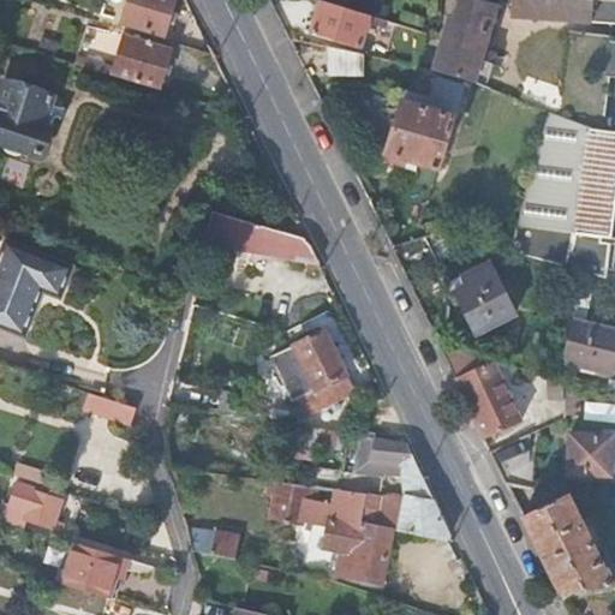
[(129,0),(121,24),(165,36),(175,0),(129,0)]
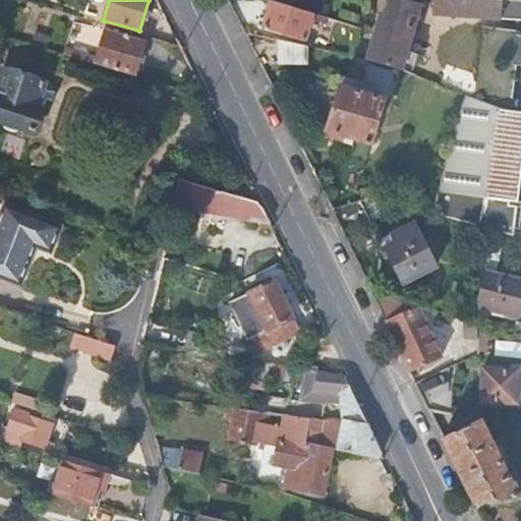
[(381,18),(366,62),(393,67),(414,75),(419,56),(406,51),(418,9),(392,0),(386,20),(381,18)]
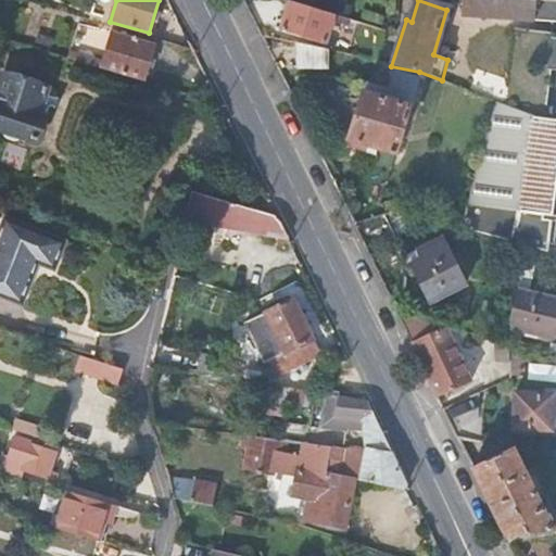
[(555,22),(555,1),(542,1),(526,0),(464,0),(464,17),(555,22)]
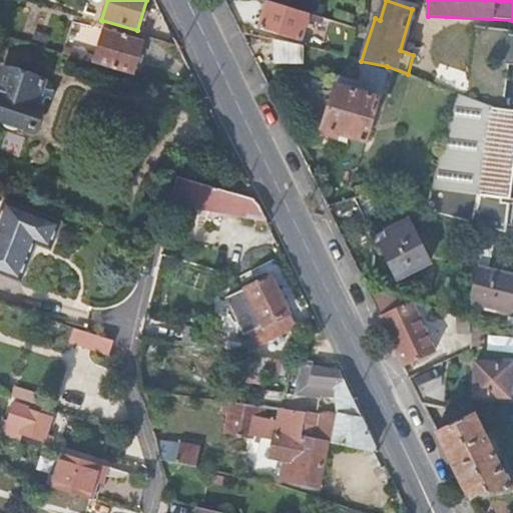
[(299,40),(308,14),(268,2),(261,28),(299,40)]
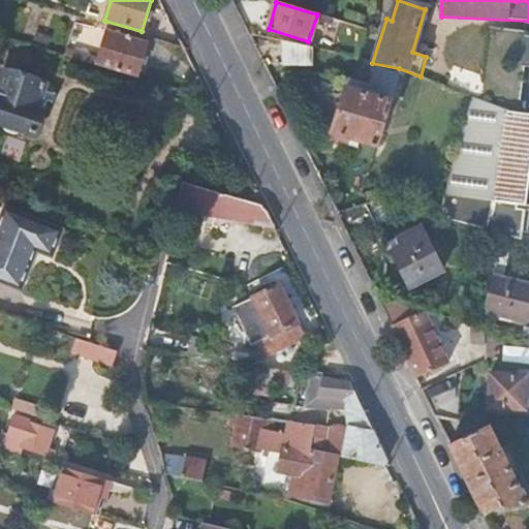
[(97,63),(137,75),(148,40),(110,28),(97,63)]
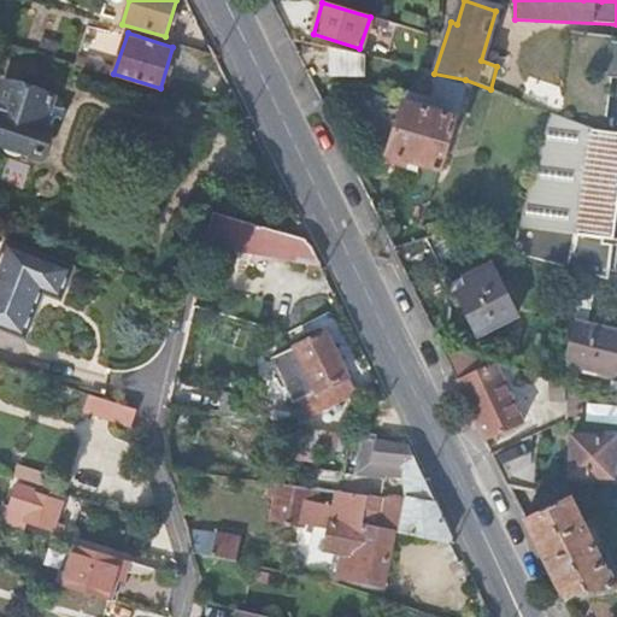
[(534,76),(523,103),(550,112),(616,139),(616,131),(600,129),(610,45),(570,41),(564,88),(534,76)]
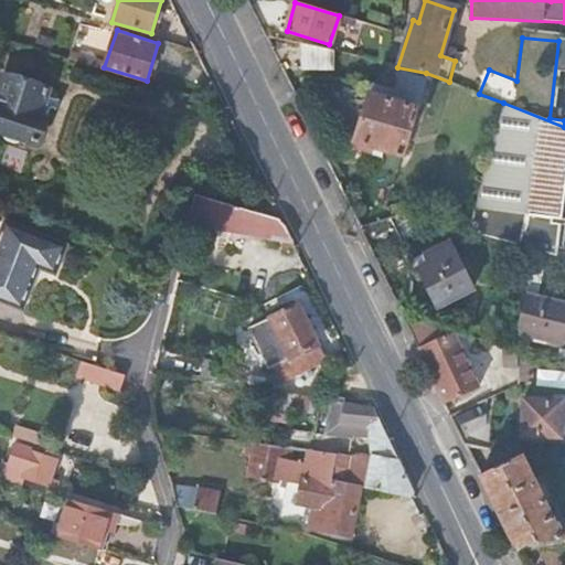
[(328,76),(333,53),(302,46),(298,70),(328,76)]
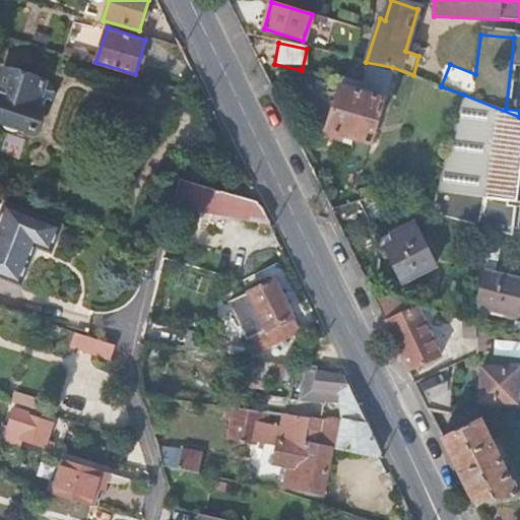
[(68,48),(66,55),(91,62),(93,56),(68,48)]
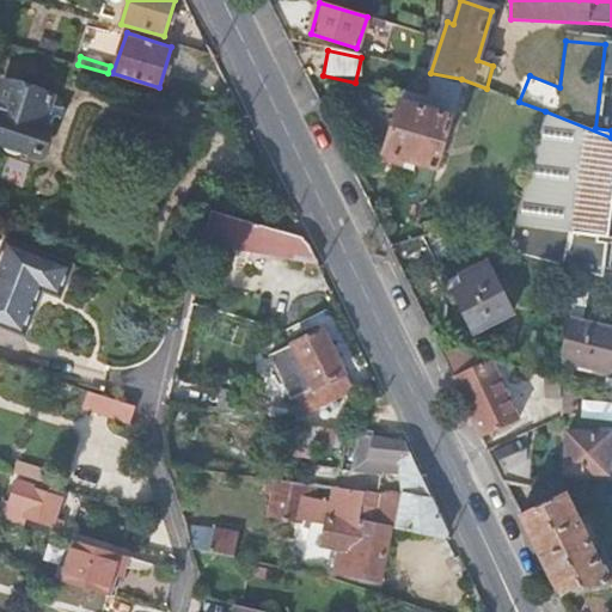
[(417,166),(433,171),(460,89),(432,79),(423,103),(398,95),(380,154),(417,166)]
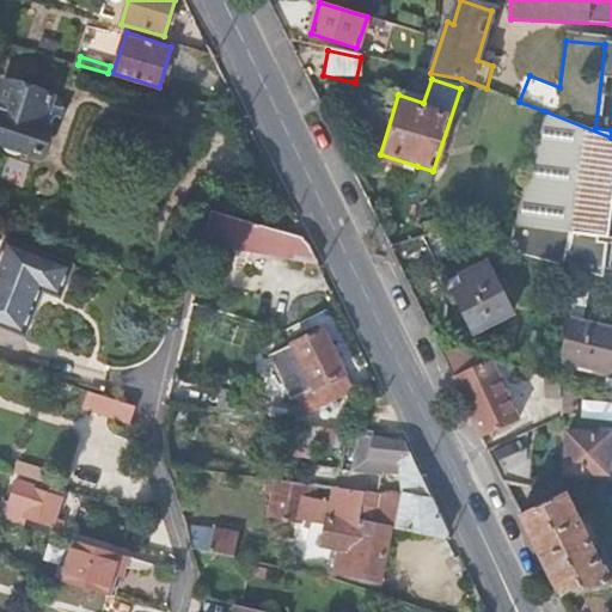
[(0,144),(40,155),(48,128),(41,126),(49,95),(1,80),(0,83),(0,144)]
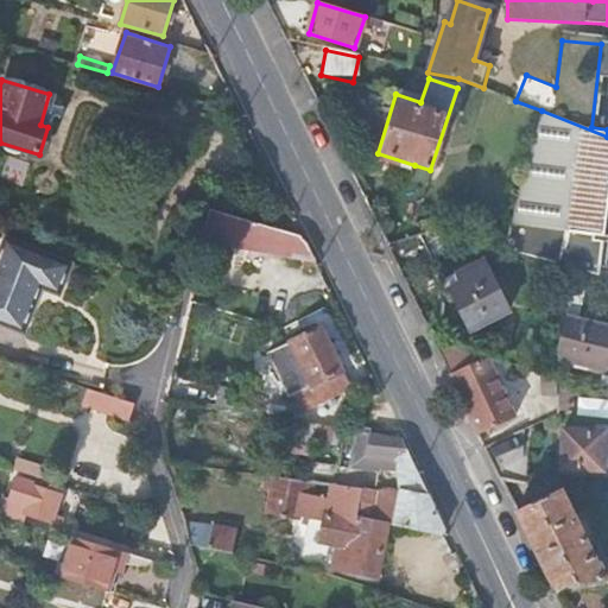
[(607,235),(606,236),(607,219),(607,137),(542,111),(502,249),(577,270),(601,277),(602,267),(607,267),(607,235)]
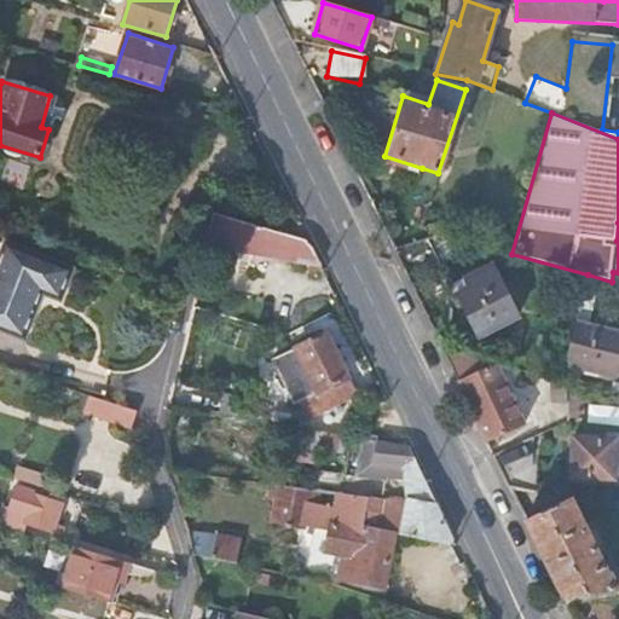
[(432,191),(438,173),(422,168),(417,185),(432,191)]
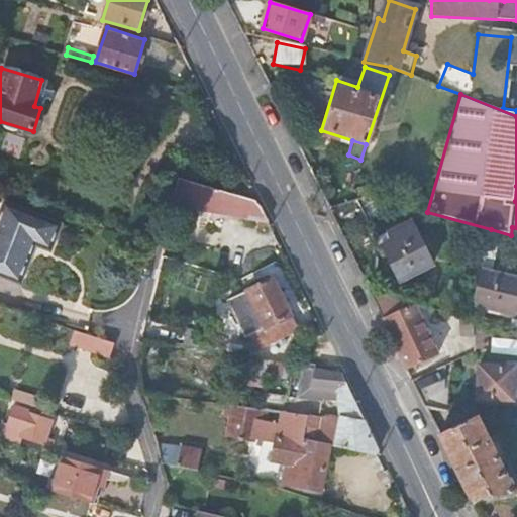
[(174,203),(270,221),(262,206),(253,199),(180,178),(174,203)]
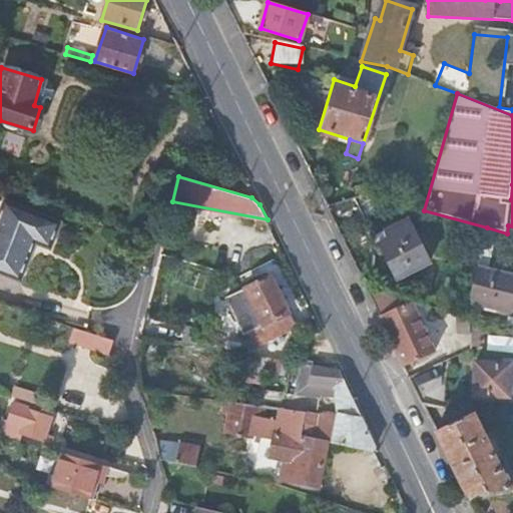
[(384,209),(380,198),(367,195),(355,198),(364,218),(384,209)]
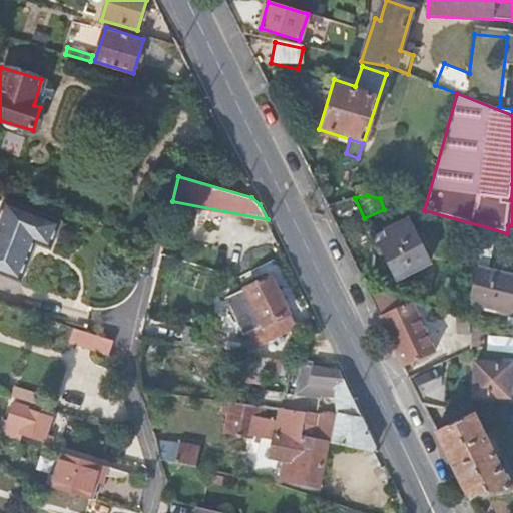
[(0,200),(0,243),(5,229),(21,236),(30,211),(0,200)]
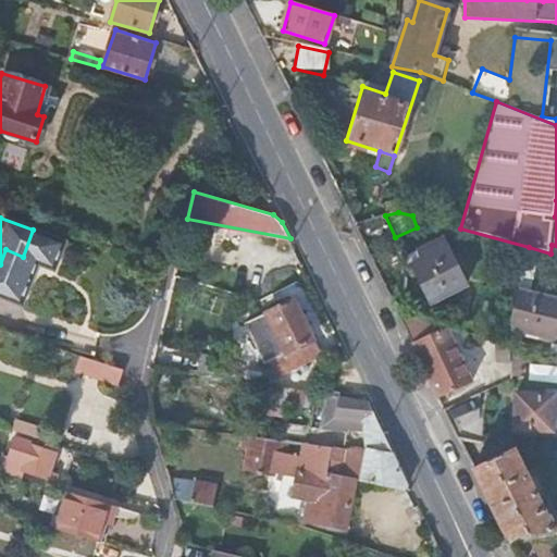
[(430,304),(466,287),(444,242),(421,252),(423,259),(410,264),(430,304)]
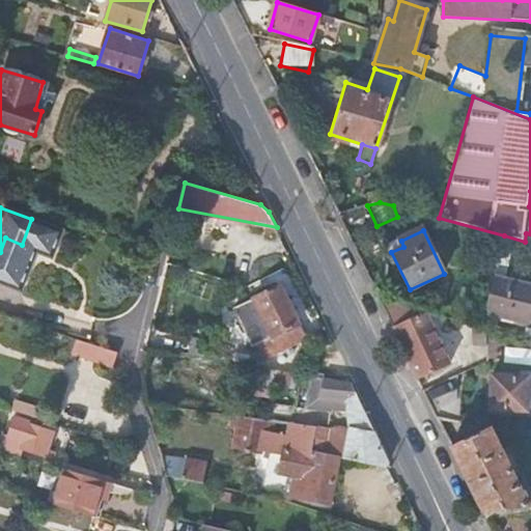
[(530,318),(530,284),(495,276),(485,317),(529,327),(530,318)]
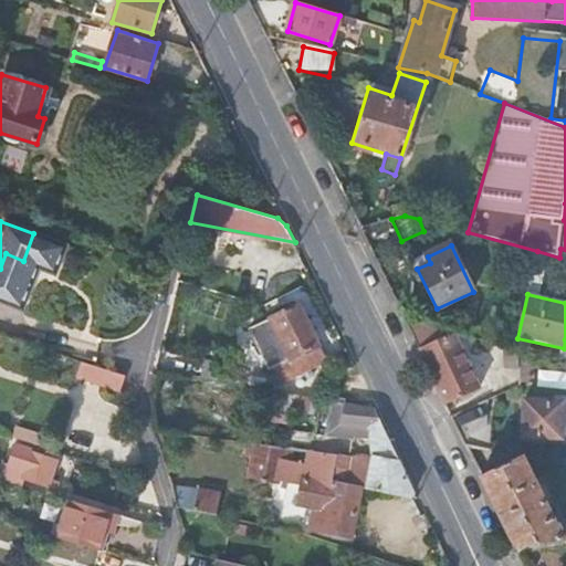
[(269,316),(278,332),(262,338),(274,365),(270,367),(278,383),(326,359),(299,302),(269,316)]
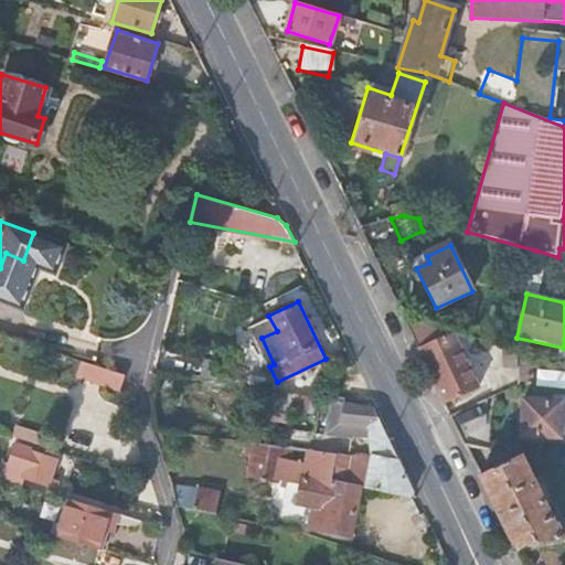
[(424,360),(457,343),(452,332),(404,319),(415,342),(424,360)]
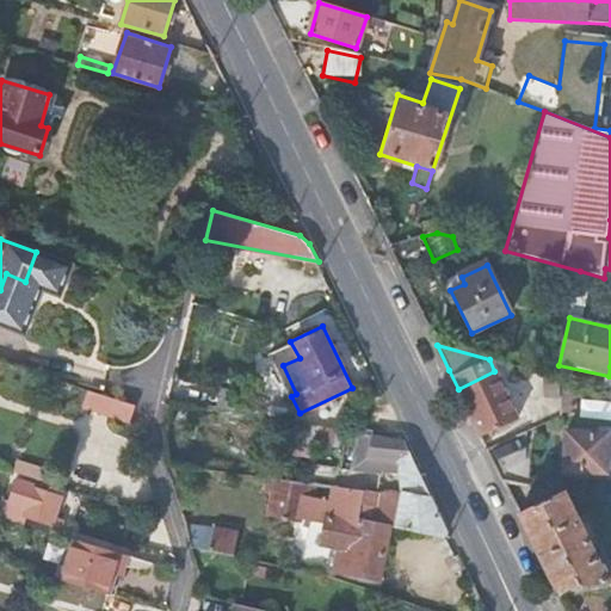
[(494,371),(458,389),(482,436),(518,419),(494,371)]
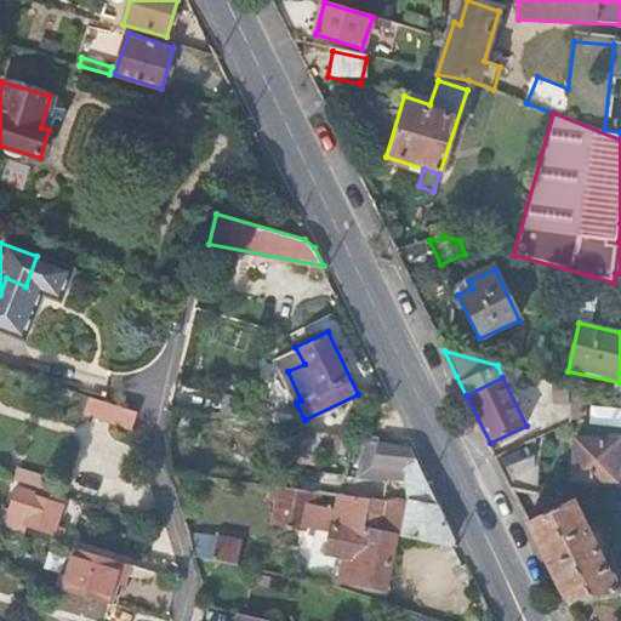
[(369,392),(376,405),(388,399),(381,385),(369,392)]
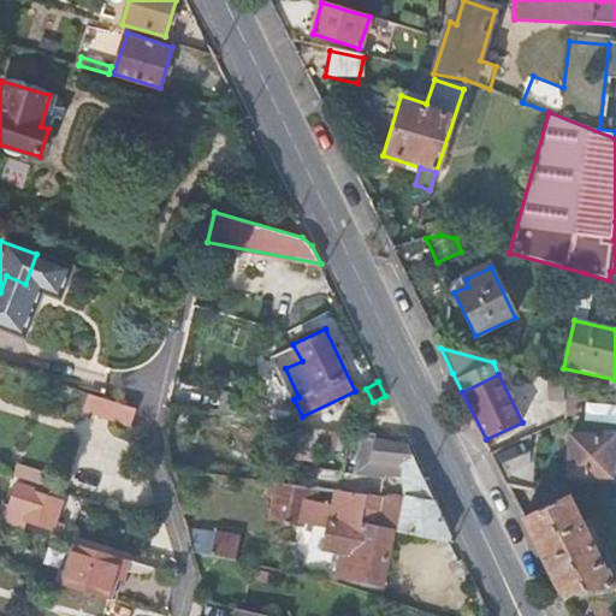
[(111,402),(111,398),(107,397),(102,396),(98,414),(130,425),(134,409),(111,402)]
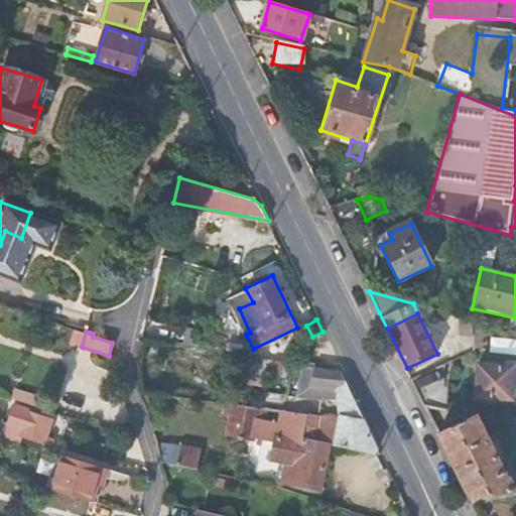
[(478,398),(513,400),(514,365),(479,363),(478,398)]
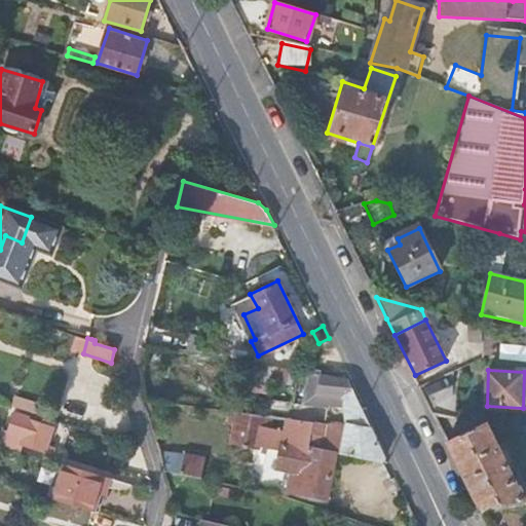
[(318,391),(314,414),(328,417),(332,393),(344,393),(347,421),(341,453),(381,460),(385,455),(347,377),(322,373),(321,374),(313,373),(308,372),(305,389),(318,391)]
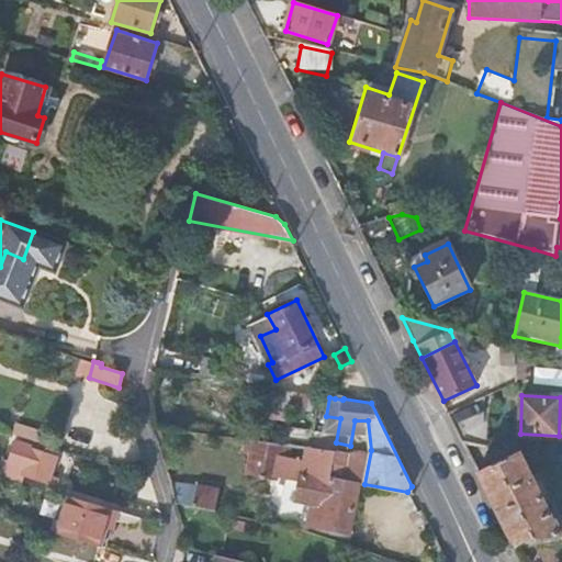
[(323,440),(336,442),(340,418),(326,416),(323,440)]
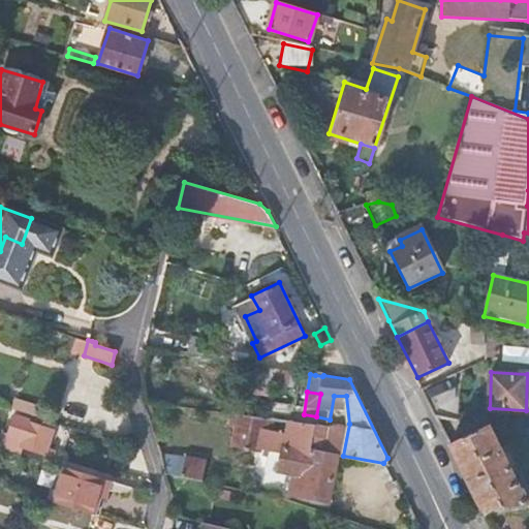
[(329,502),(337,455),(331,454),(313,452),(316,435),(313,435),(315,426),(226,412),(225,418),(228,425),(231,425),(229,435),(234,442),(254,444),(258,442),(281,446),(276,471),(291,474),(288,495),(329,502)]
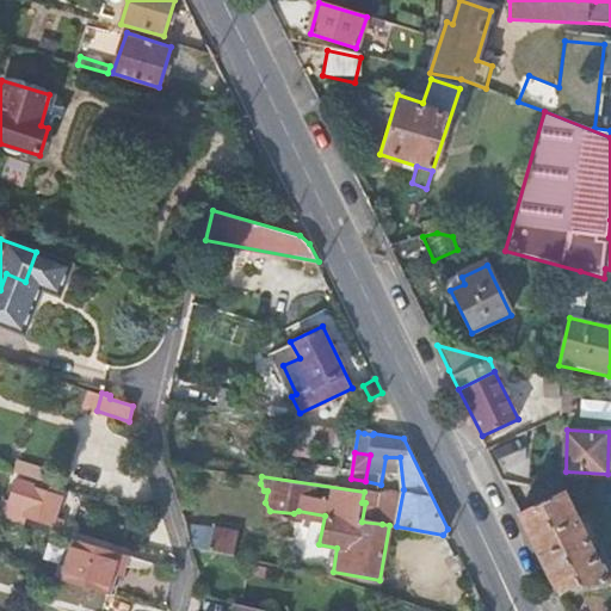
[(5,498),(0,511),(0,516),(23,523),(25,517),(51,525),(62,494),(14,480),(8,499),(5,498)]
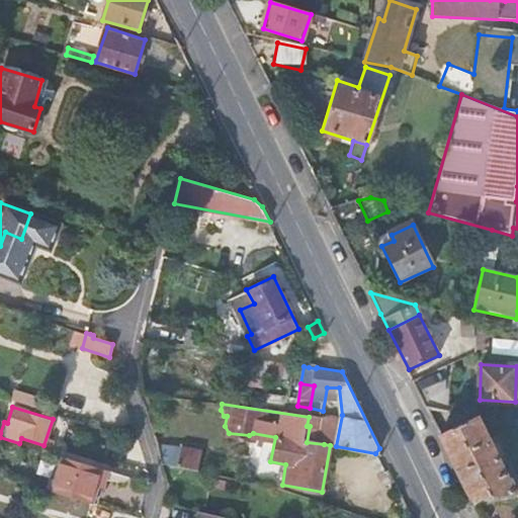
[(326,411),(323,411),(310,408),(309,417),(307,426),(310,426),(323,428),(326,411)]
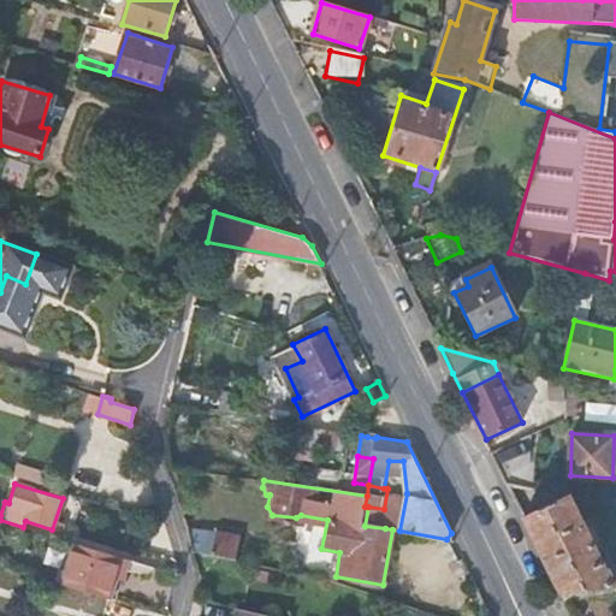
[(567,495),(523,516),(539,548),(562,594),(614,588),(597,551),(604,546),(590,517),(581,522),(568,496),(567,495)]
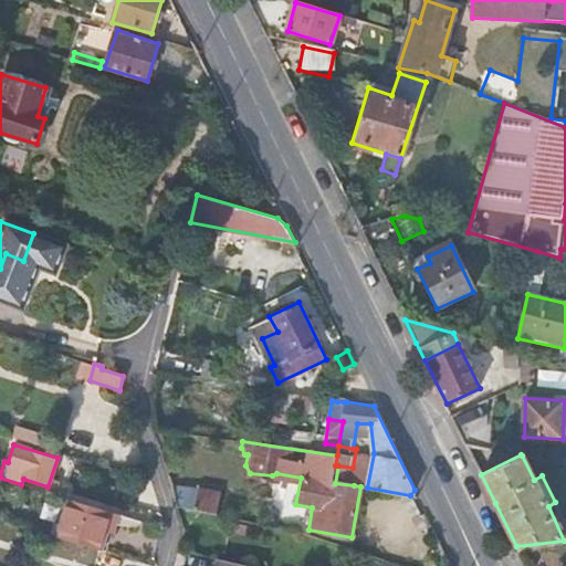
[(197,488),(192,510),(217,515),(221,493),(197,488)]
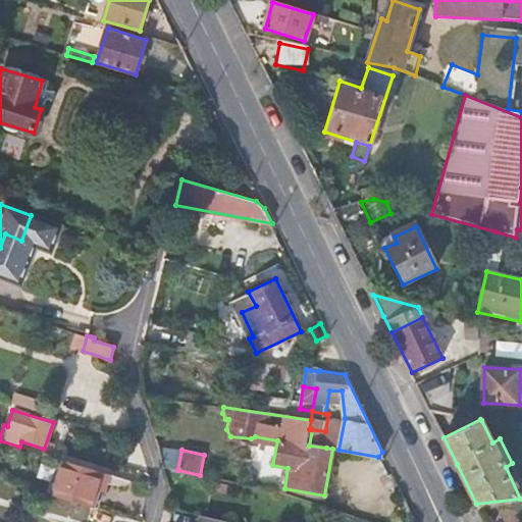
[(63,460),(52,496),(96,509),(106,473),(63,460)]
